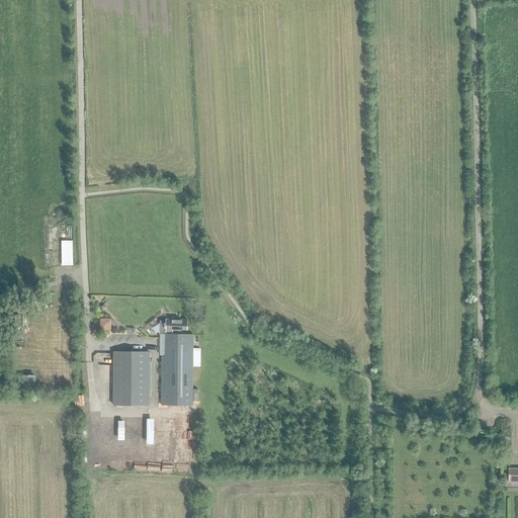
[(71,241),(62,242),(62,266),(71,266),(71,241)]
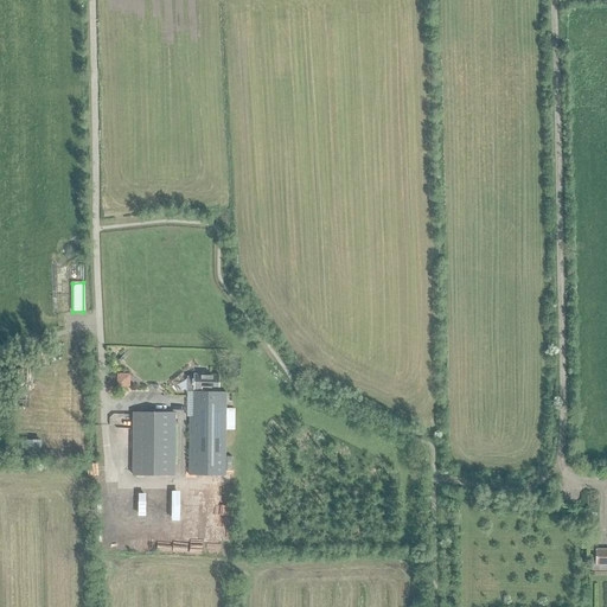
[(116,387),(129,388),(131,375),(117,374),(116,387)]
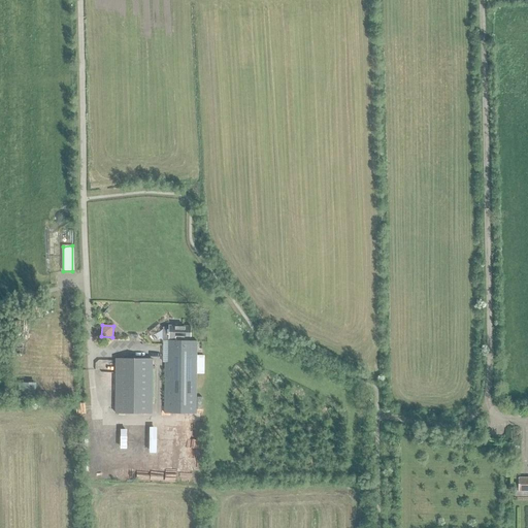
[(190,328),(167,328),(163,328),(162,341),(167,341),(167,365),(164,365),(164,416),(196,416),(196,343),(183,343),(183,338),(190,338),(190,328)]
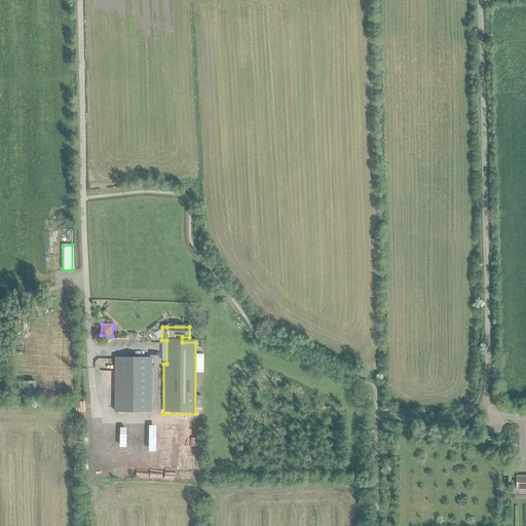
[(151,359),(115,359),(115,411),(151,411),(151,359)]
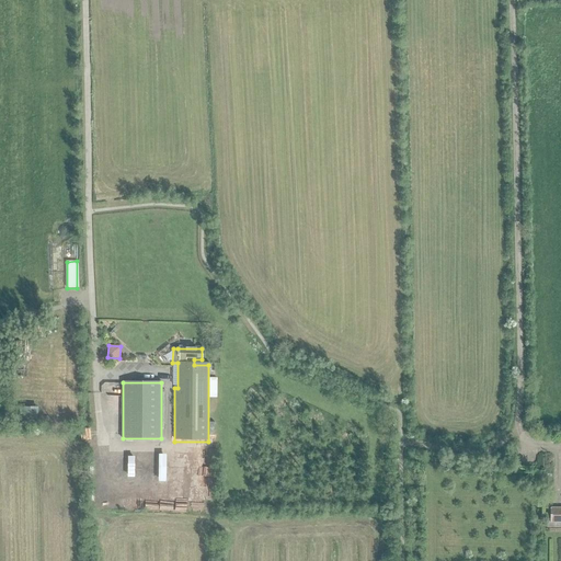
[(560,507),(551,508),(550,508),(550,523),(560,522),(560,507)]
